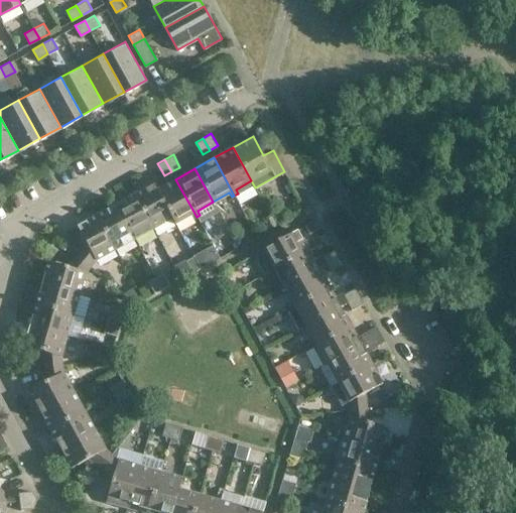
[(175,179),(157,189),(156,189),(171,217),(171,218),(174,224),(191,214),(194,219),(197,217),(175,179)]
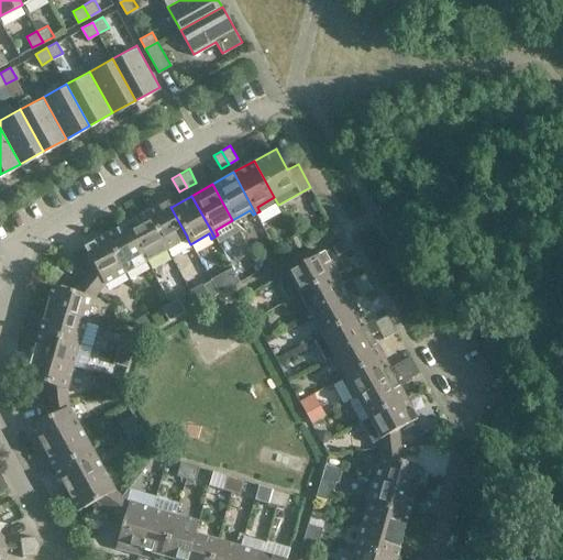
[(167,200),(146,211),(167,249),(187,238),(187,237),(170,207),(172,207),(167,200)]
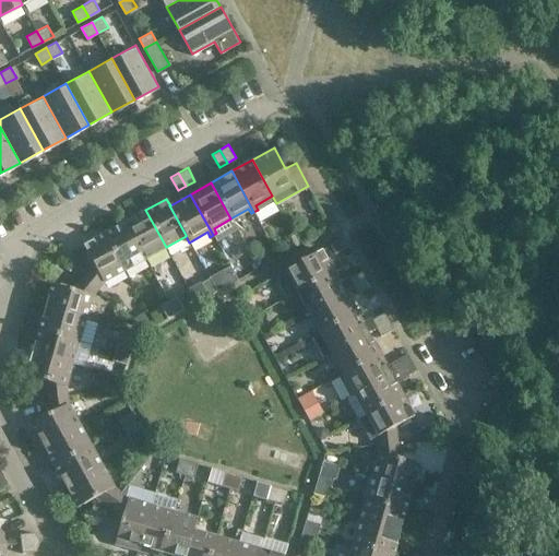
[(166,247),(145,210),(125,222),(145,259),(166,247)]
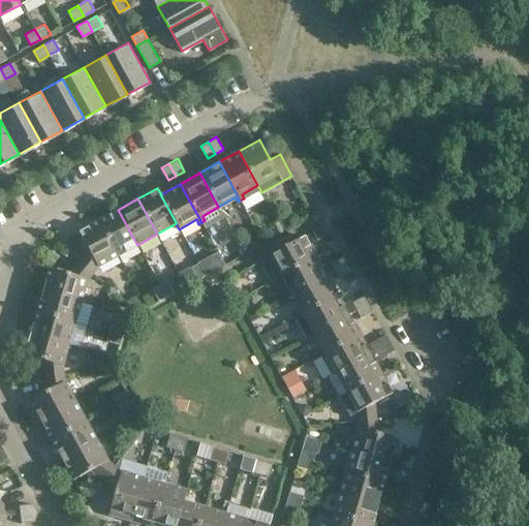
[(137,245),(118,210),(99,220),(118,255),(137,245)]
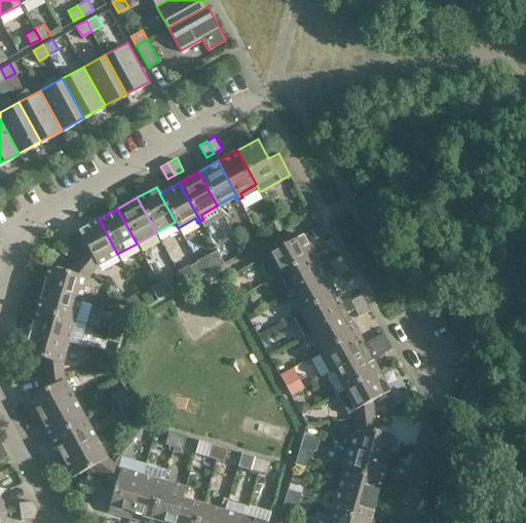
[(117,254),(99,219),(78,230),(88,249),(79,260),(92,270),(98,265),(117,254)]
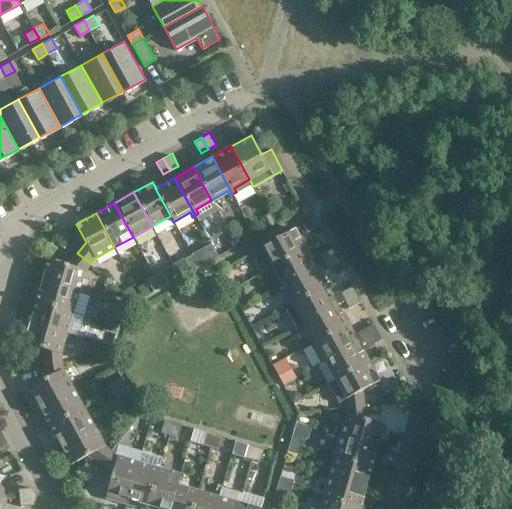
[(318,225),(314,217),(302,224),(306,232),(318,225)]
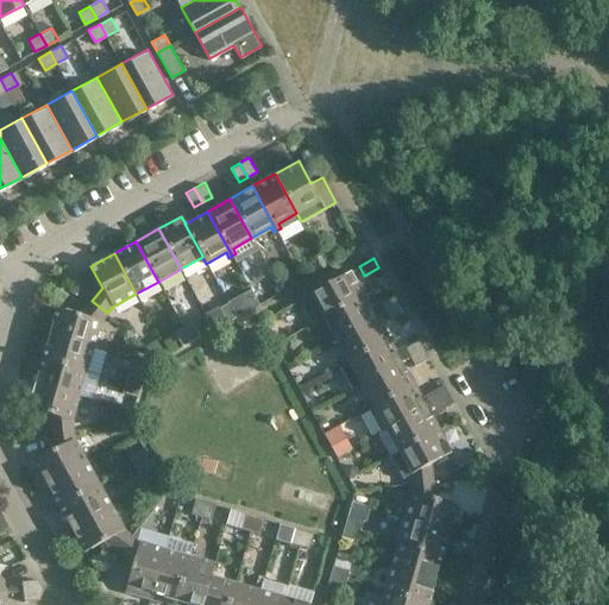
[(351,271),(311,292),(299,300),(313,322),(324,315),(363,295),(351,271)]
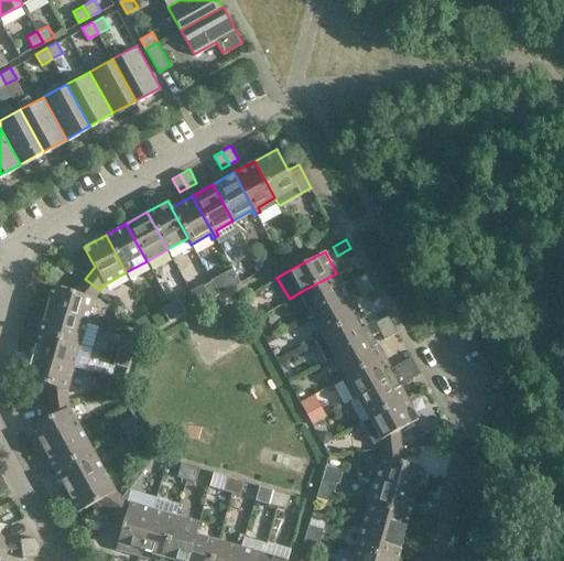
[(347,293),(336,273),(300,292),(310,309),(305,312),(307,315),(347,293)]
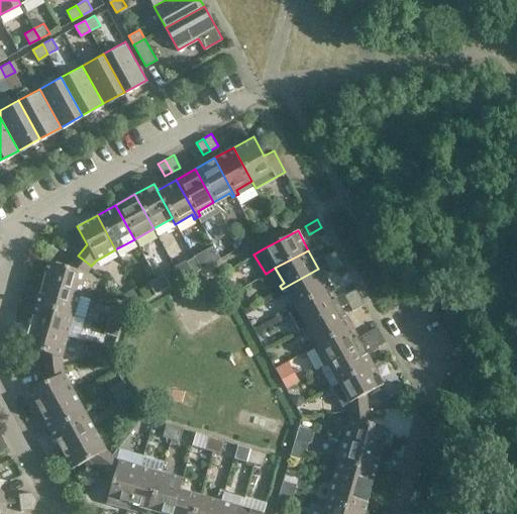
[(338,259),(334,250),(322,257),(326,265),(338,259)]
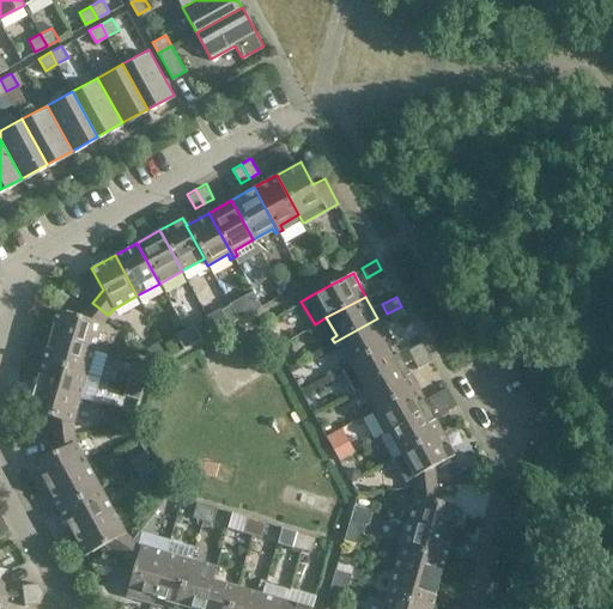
[(108,315),(92,303),(80,316),(58,310),(50,335),(93,348),(101,322),(108,315)]
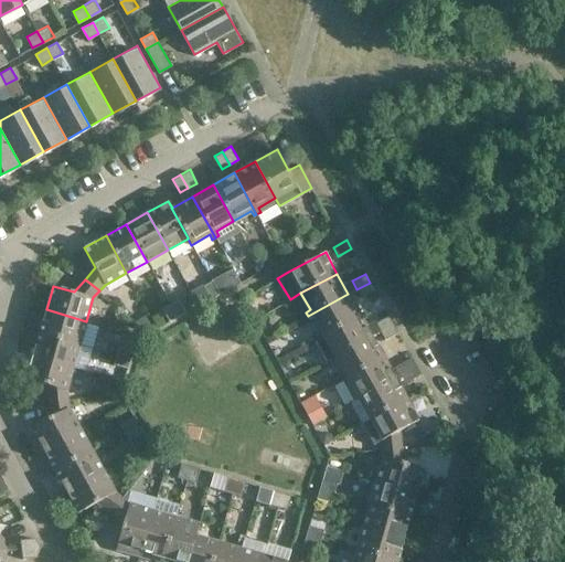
[(203,286),(211,298),(220,294),(212,282),(203,286)]
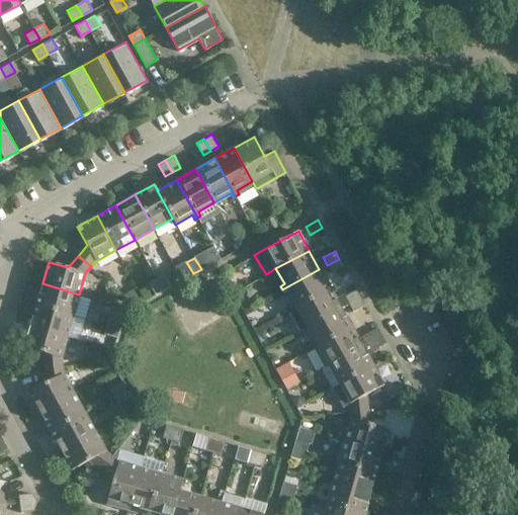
[(343,266),(339,259),(327,265),(331,272),(343,266)]
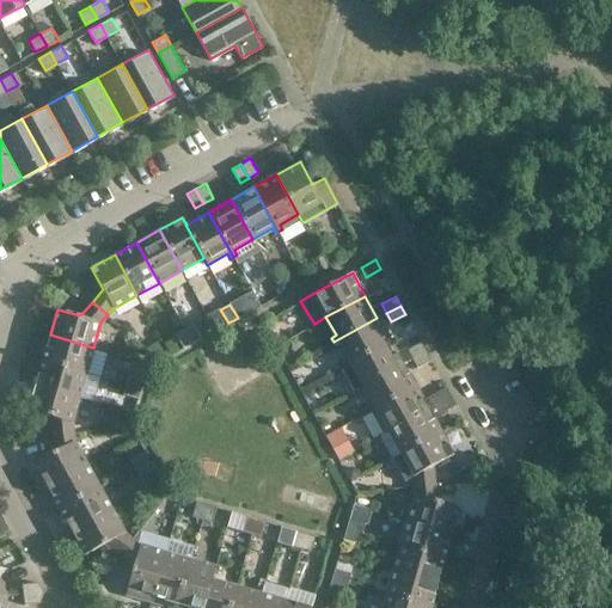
[(390,341),(377,318),(334,342),(335,347),(340,343),(350,362),(390,341)]
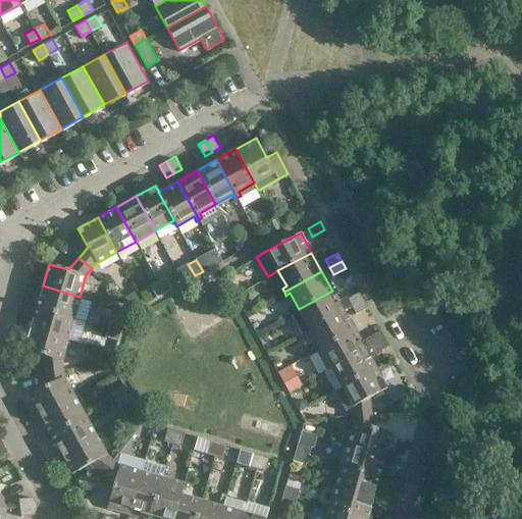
[(165,275),(157,280),(164,293),(171,288),(165,275)]
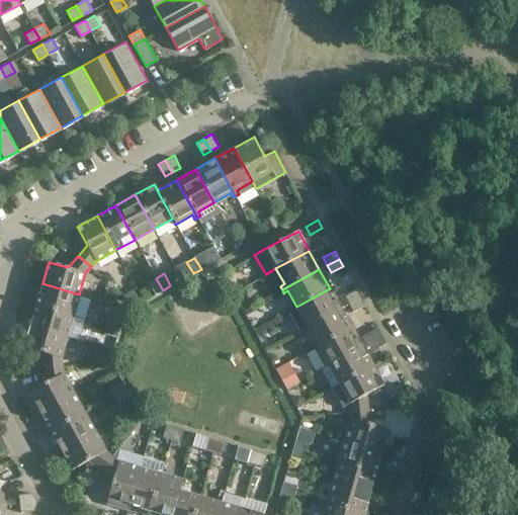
[(163,290),(156,278),(149,282),(155,294),(163,290)]
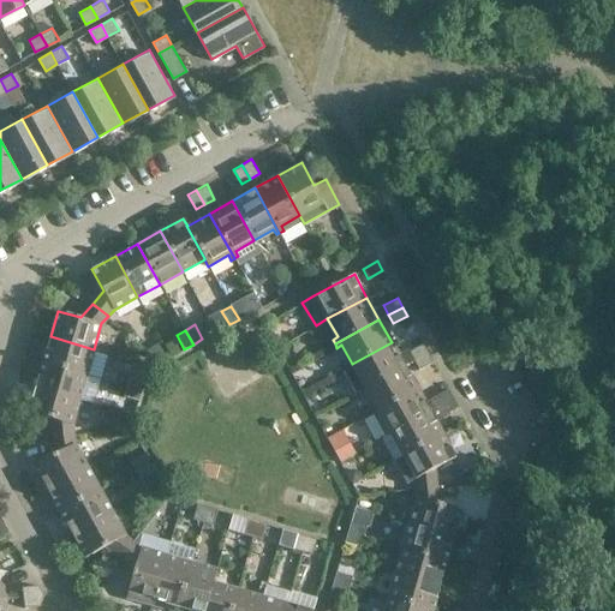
[(94,349),(51,336),(43,361),(87,373),(94,349)]
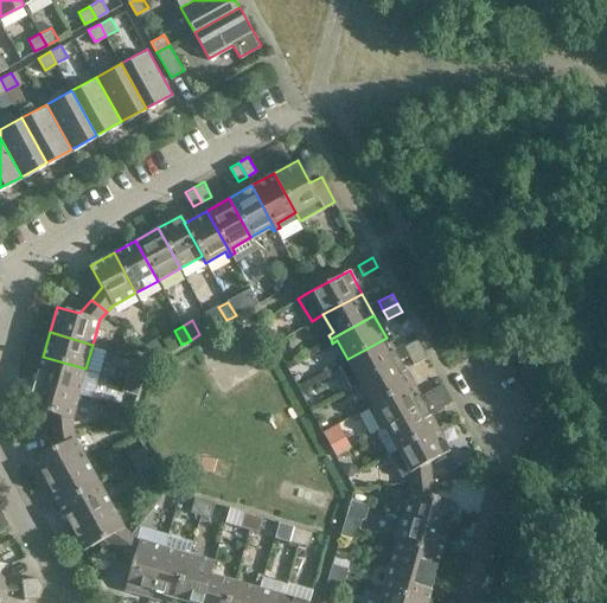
[(398,360),(387,338),(347,359),(339,364),(351,386),(355,384),(398,360)]
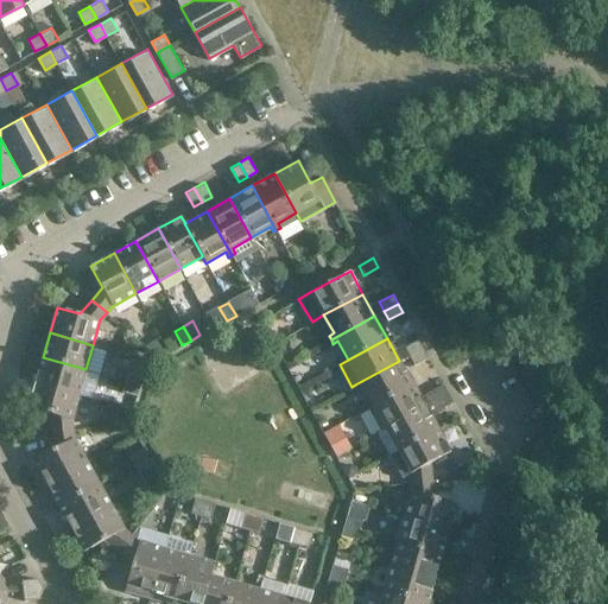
[(423,348),(418,338),(404,347),(409,355),(423,348)]
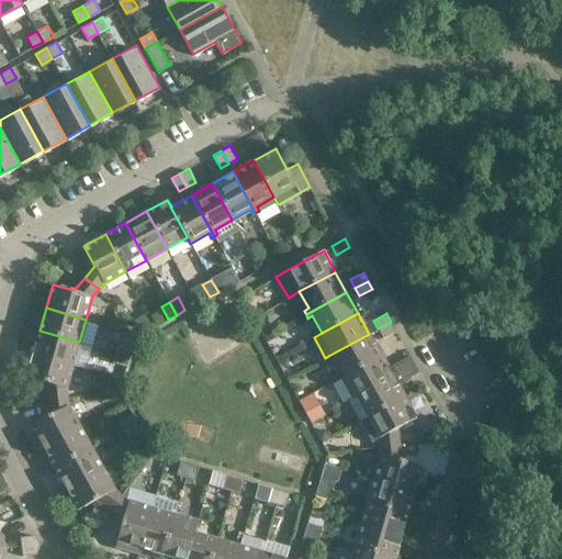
[(395,330),(391,322),(378,328),(382,337),(395,330)]
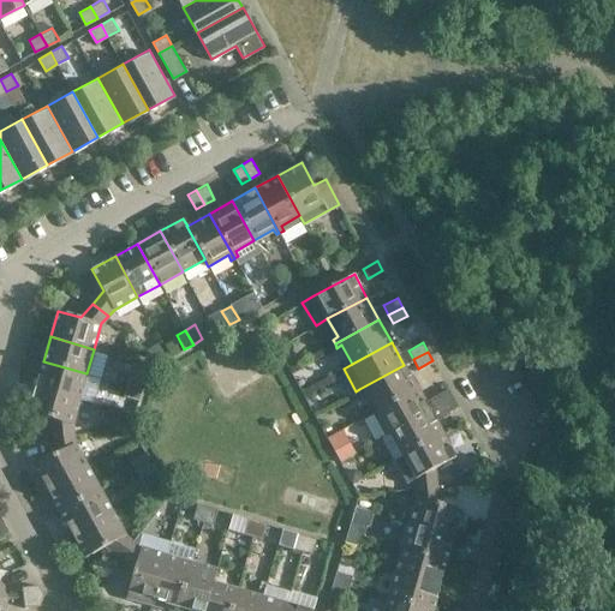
[(87,373),(43,361),(35,387),(79,399),(87,373)]
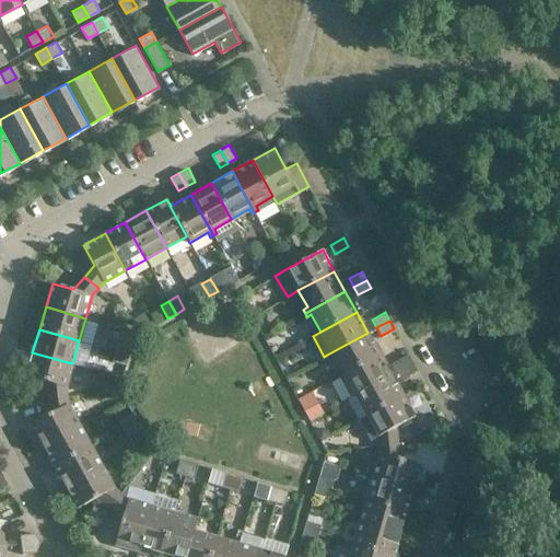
[(380,354),(368,333),(327,355),(329,359),(334,356),(343,373),(380,354)]
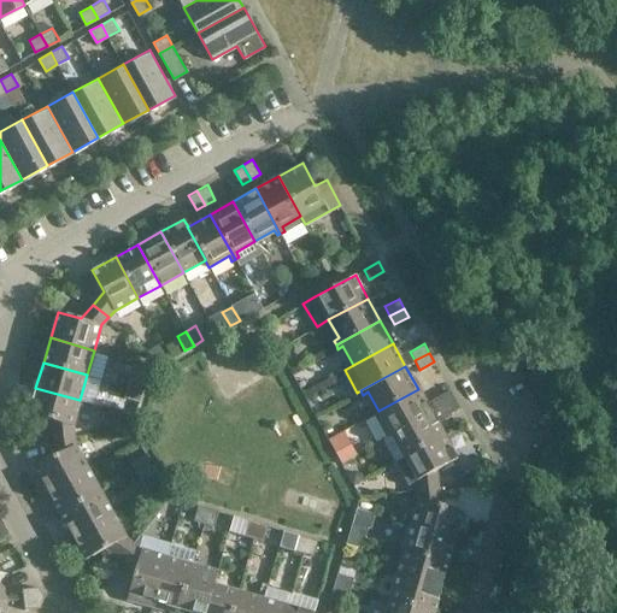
[(129,377),(127,387),(142,392),(146,382),(129,377)]
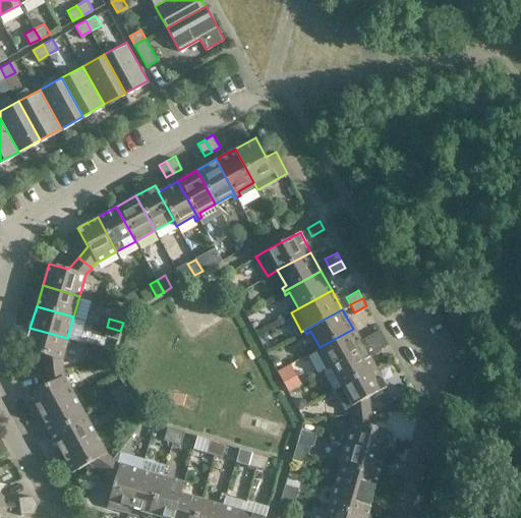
[(120,331),(107,327),(105,336),(118,339),(120,331)]
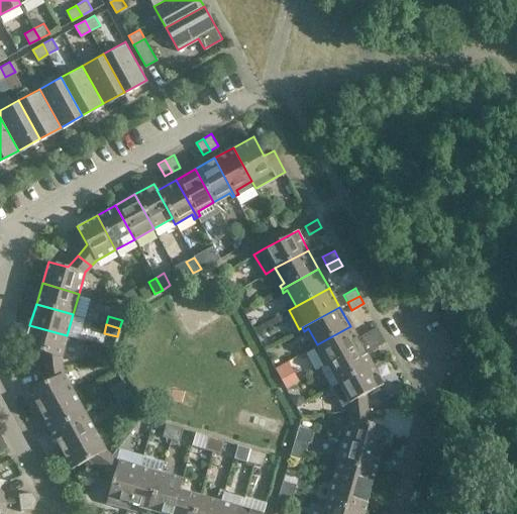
[(67,335),(29,325),(23,346),(43,351),(44,367),(62,365),(61,356),(67,335)]
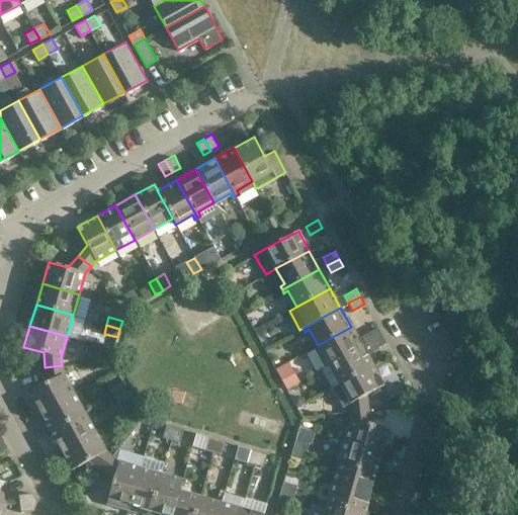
[(362,346),(351,327),(318,345),(314,347),(324,366),(362,346)]
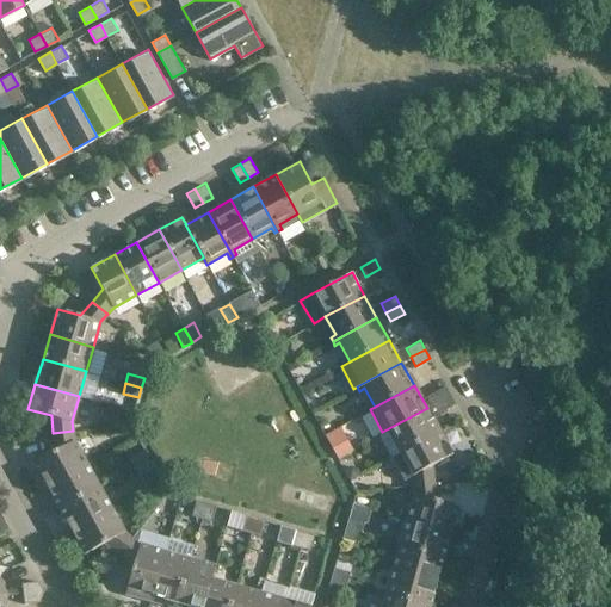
[(450,395),(445,385),(431,394),(436,403),(450,395)]
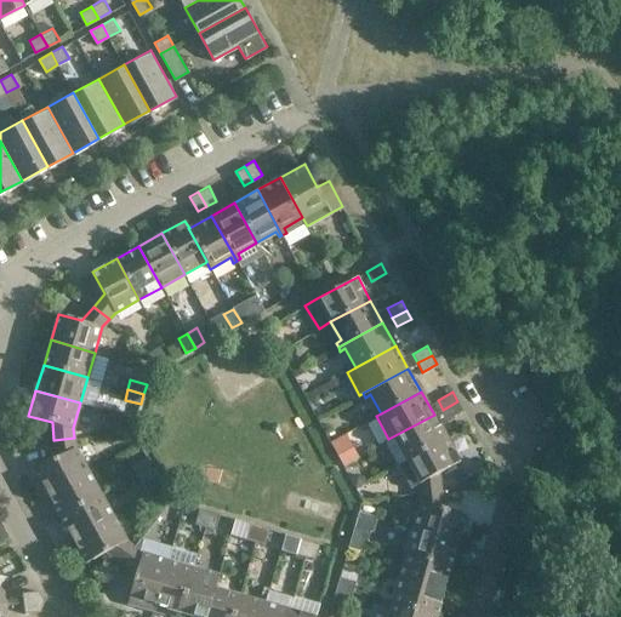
[(462,410),(457,401),(443,410),(448,418),(462,410)]
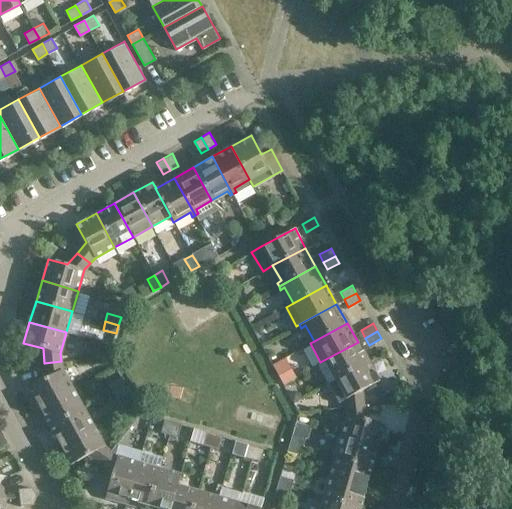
[(368,360),(358,342),(320,362),(322,365),(326,363),(335,378),(368,360)]
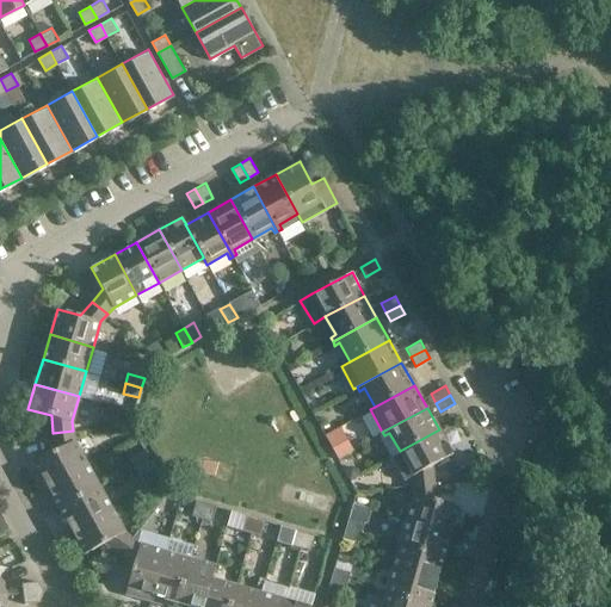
[(339,426),(325,434),(337,457),(352,448),(339,426)]
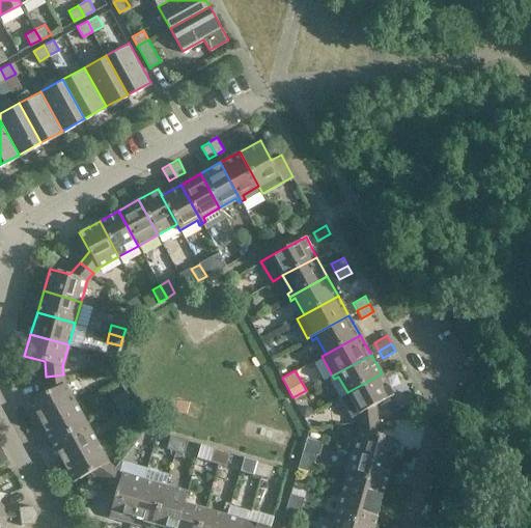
[(393,393),(382,373),(347,392),(340,396),(351,415),(358,412),(359,413),(360,421),(376,418),(374,404),(393,393)]
